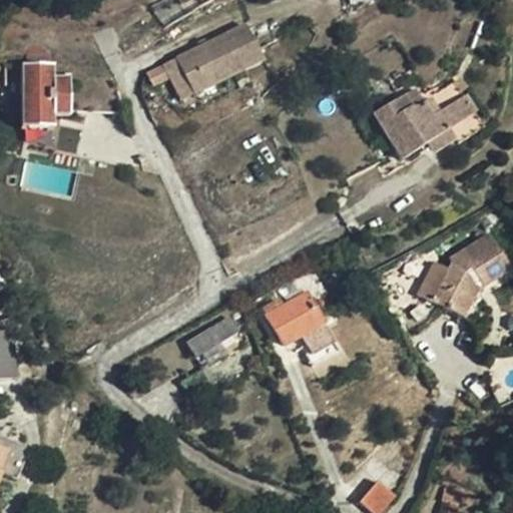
[(259,53),(239,17),(170,54),(188,89),(259,53)]
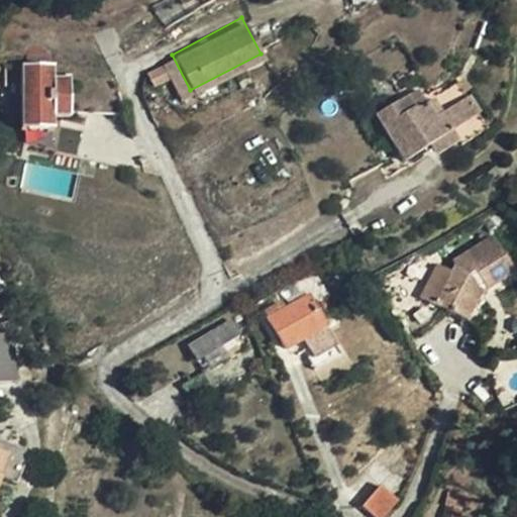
[(190,90),(172,55),(161,60),(179,96),(190,90)]
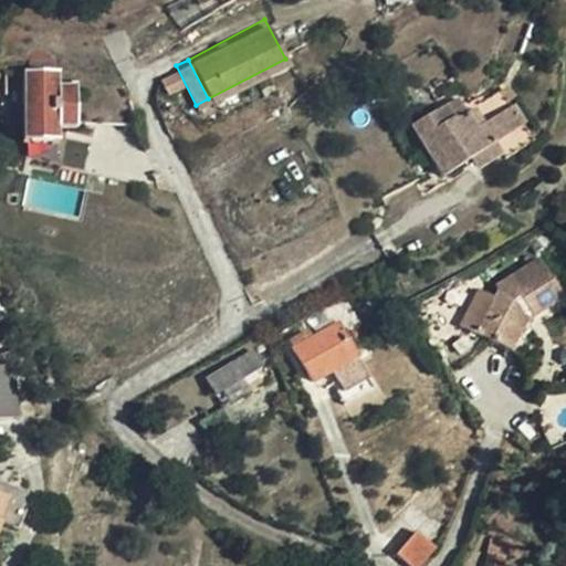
[(118,81),(54,81),(54,67),(19,67),(19,139),(55,139),(55,125),(55,121),(73,121),(127,121),(127,97),(118,81)]
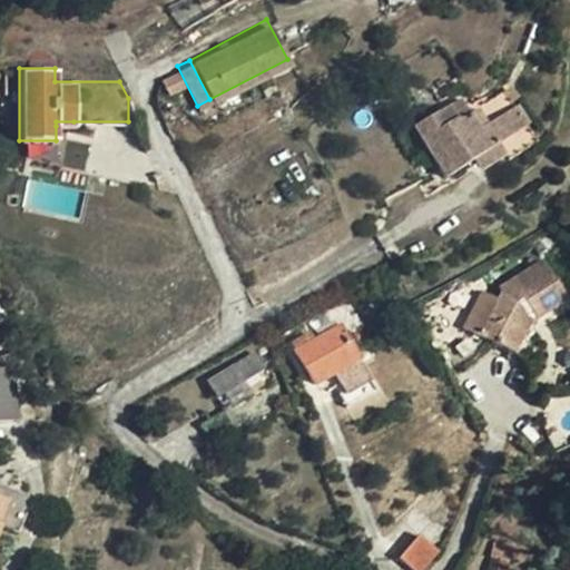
[(412,127),(442,178),(443,178),(499,145),(509,160),(534,144),(502,91),(477,109),(477,110),(468,117),(459,123),(448,105),(412,127)]
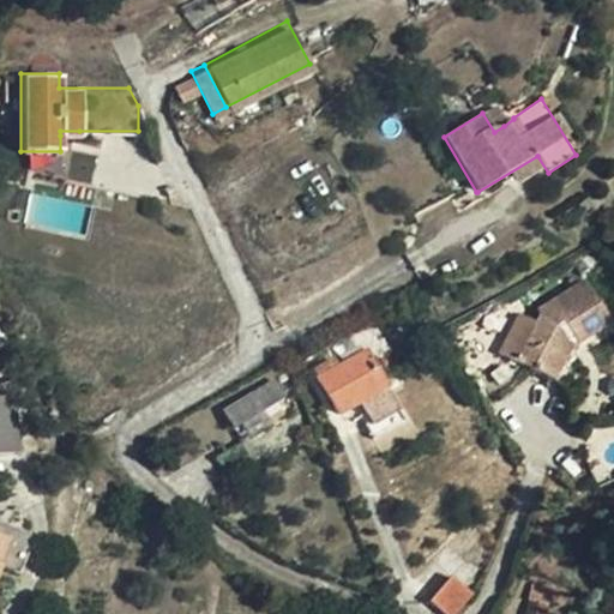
[(492,107),(482,113),(494,132),(504,126),(492,107)]
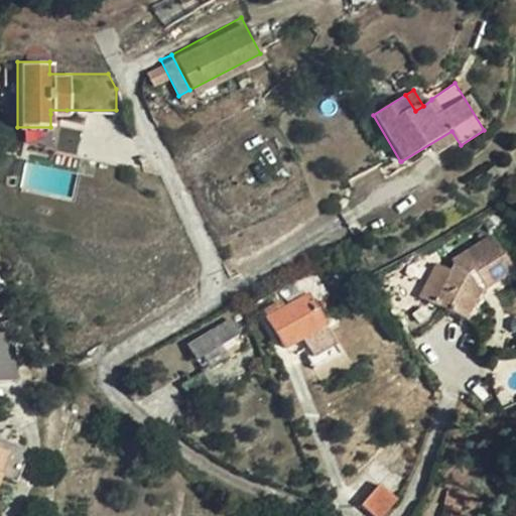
[(485,289),(514,271),(492,237),(453,261),(456,265),(453,271),(439,264),(420,297),(466,320),(484,288),(485,289)]
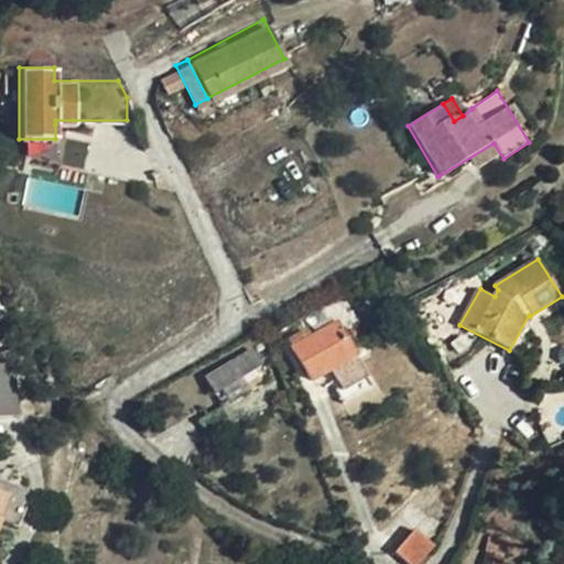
[(332,373),(336,381),(360,367),(337,325),(312,338),(307,331),(292,340),(295,348),(293,349),(313,384),(332,373)]
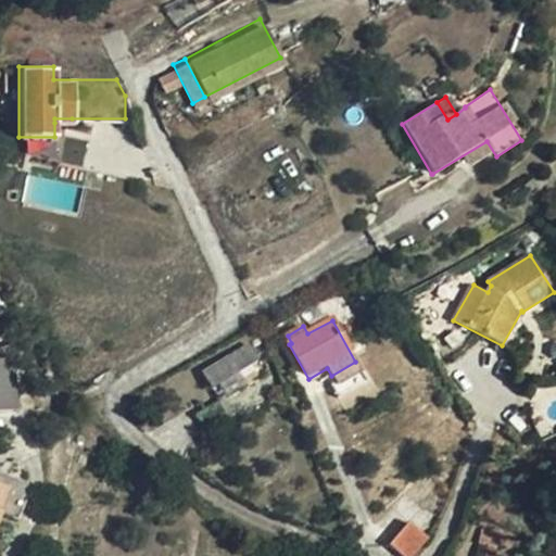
[(212,389),(257,361),(249,345),(202,374),(212,389)]
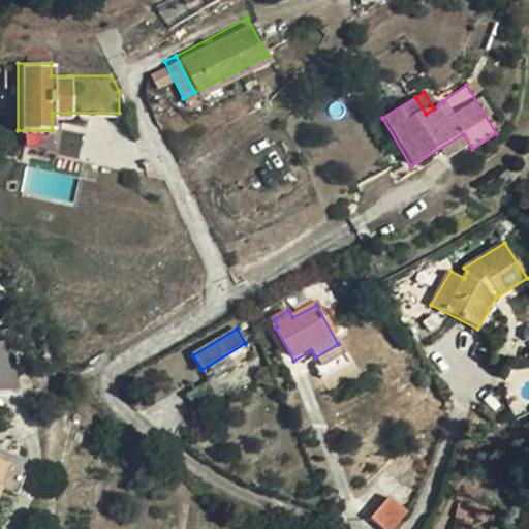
[(0,391),(17,391),(13,338),(0,338),(0,391)]
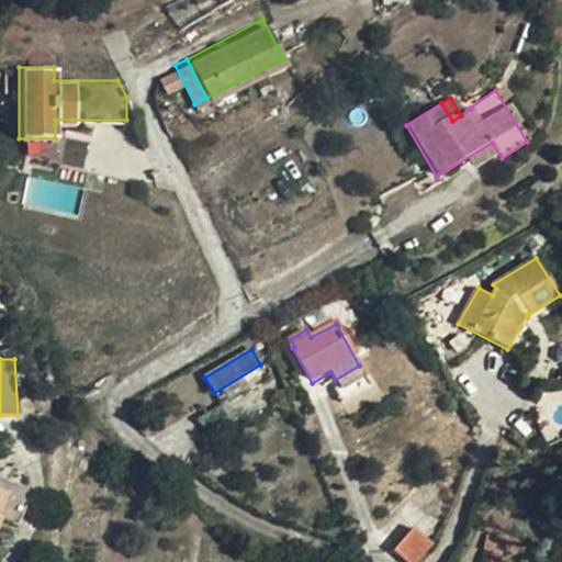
[(359,366),(335,380),(344,396),(368,382),(359,366)]
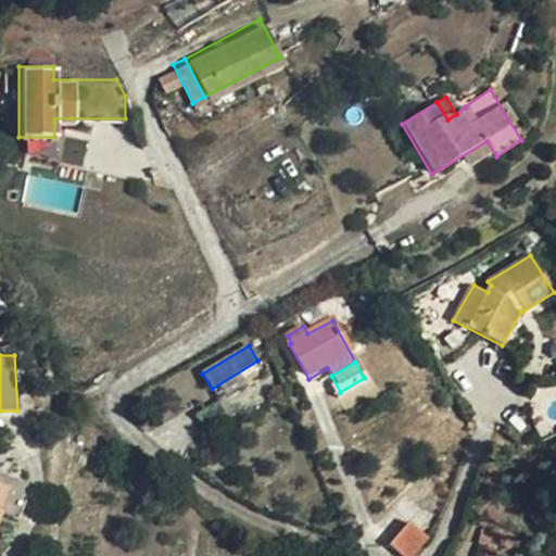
[(0,521),(11,492),(0,487),(0,521)]
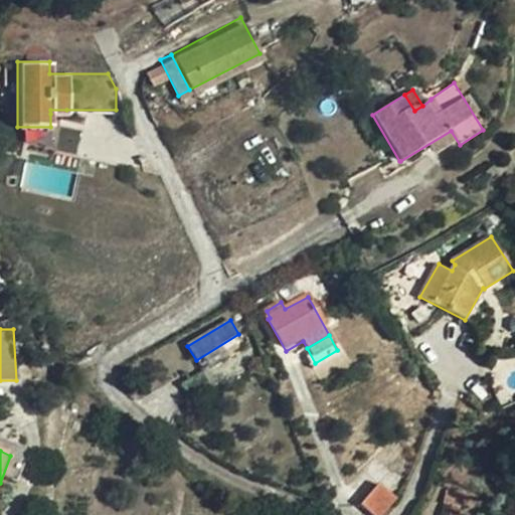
[(381,514),(396,498),(379,483),(360,505),(371,514),(381,514)]
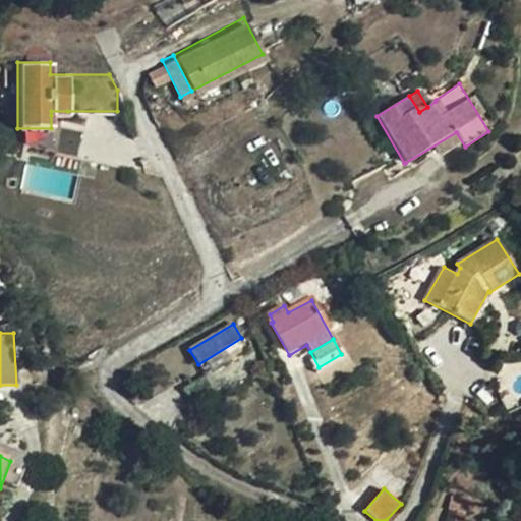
[(449,510),(463,513),(466,500),(452,496),(449,510)]
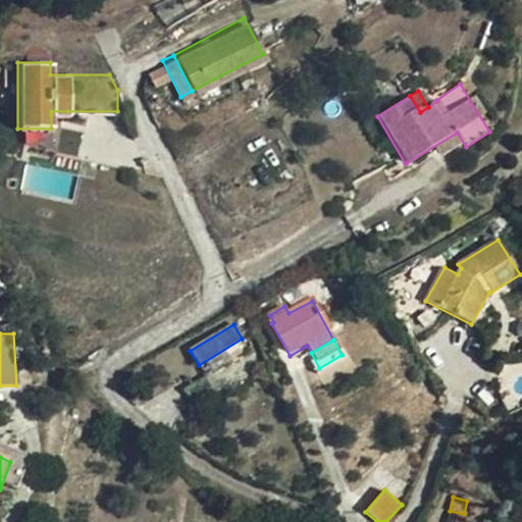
[(461,521),(464,514),(450,511),(446,521),(461,521)]
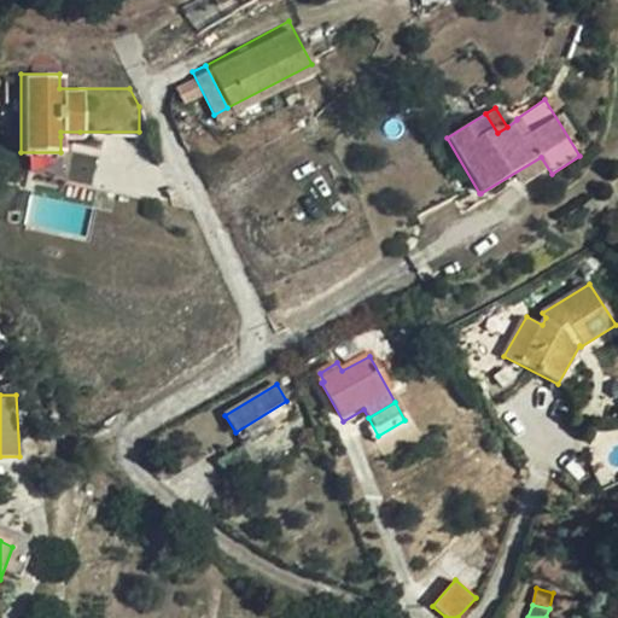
All buildings are outlined.
